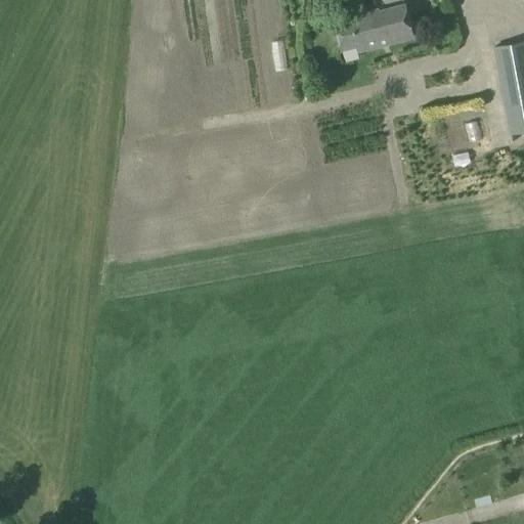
[(401,0),(374,0),(376,8),(334,19),(341,49),(356,45),(358,51),(380,46),(376,32),(391,28),(386,8),(386,7),(403,3),(401,0)]
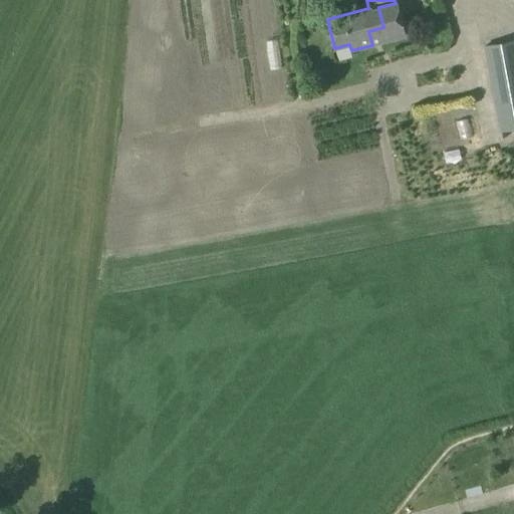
[(372,45),(405,37),(396,4),(378,8),(383,27),(368,31),(372,45)]
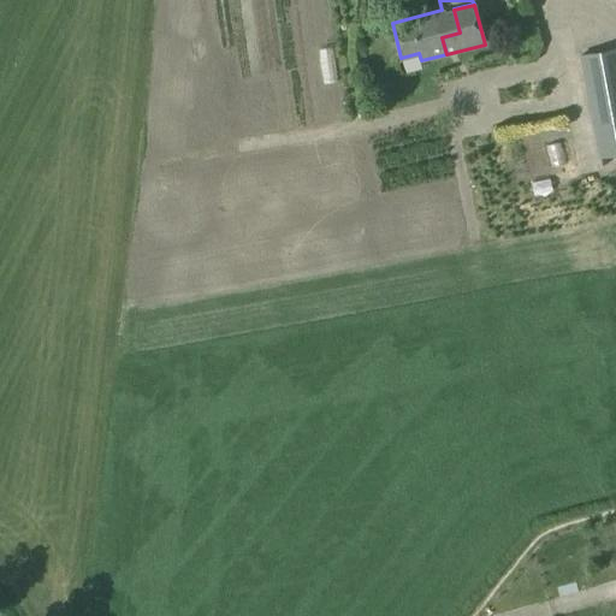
[(599,158),(615,154),(615,49),(580,57),(599,158)]
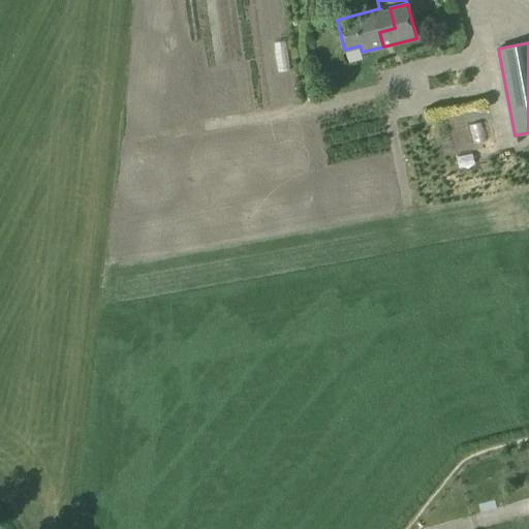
[(463,169),(480,165),(478,153),(460,157),(463,169)]
